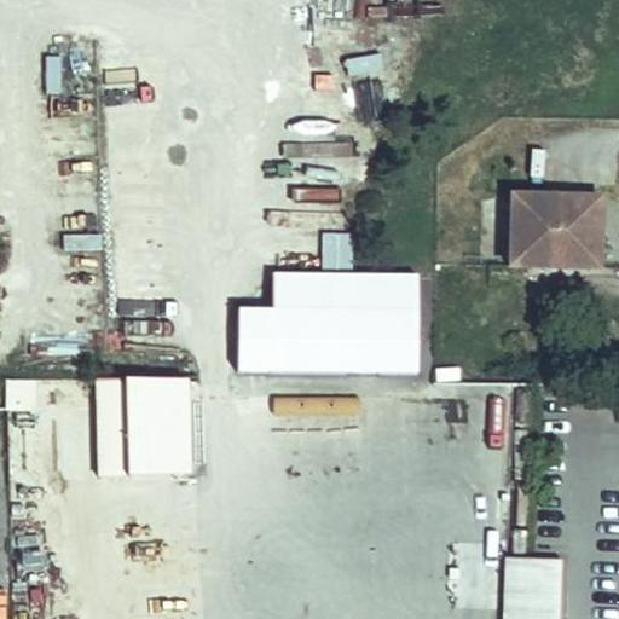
[(599,197),(509,196),(510,266),(597,268),(599,197)]
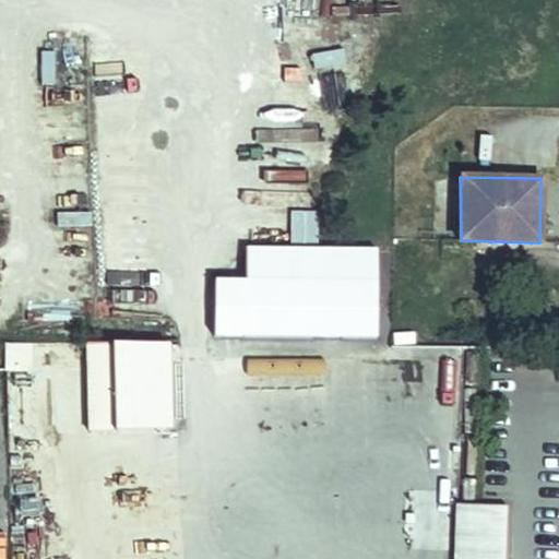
[(378,245),(247,245),(247,275),(213,275),(213,335),(378,336),(378,245)]
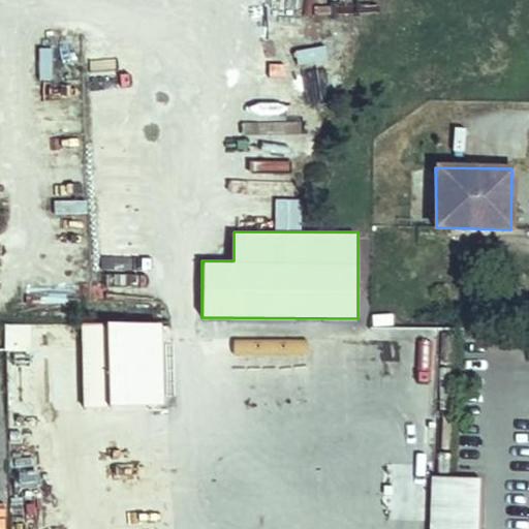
[(83,406),(162,405),(161,319),(81,320),(83,406)]
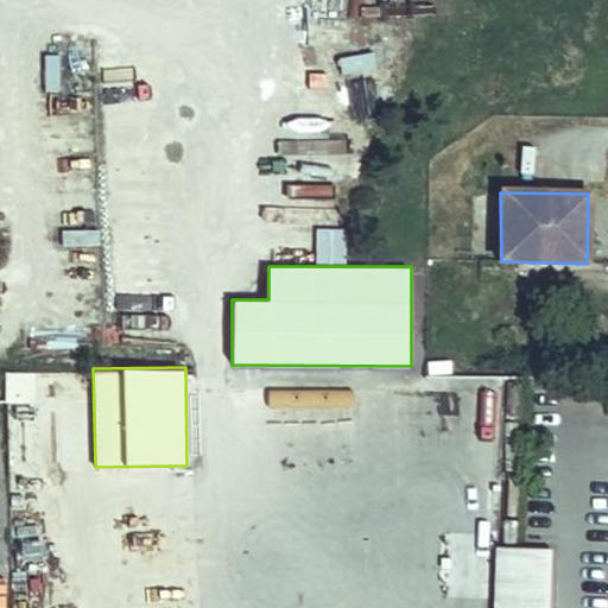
[(5,372),(6,403),(36,401),(35,372),(5,372)]
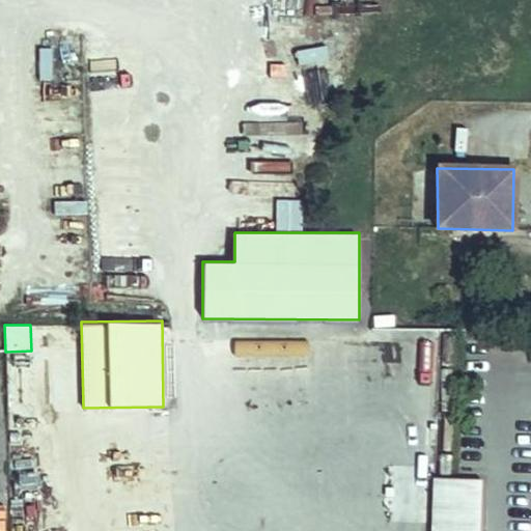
[(476,530),(477,488),(428,487),(427,530),(476,530)]
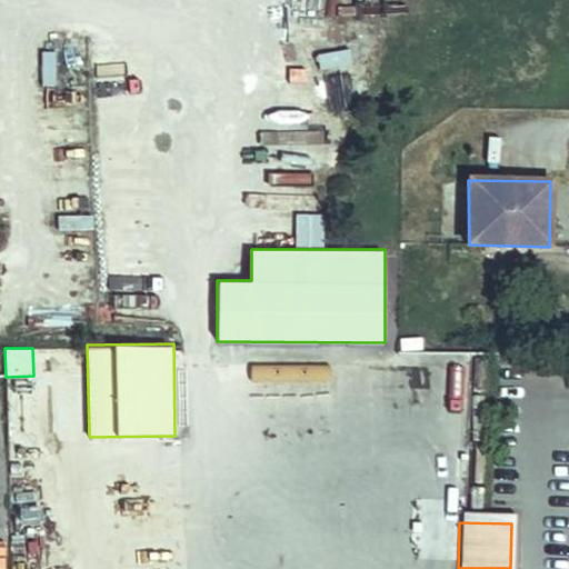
All buildings are outlined.
